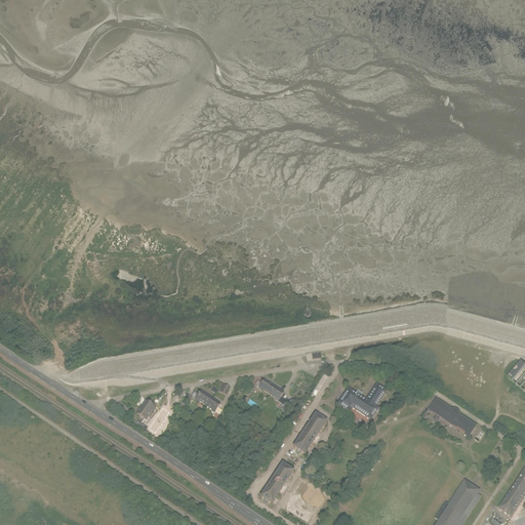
[(508,376),(513,380),(524,365),(524,364),(521,361),(508,376)]
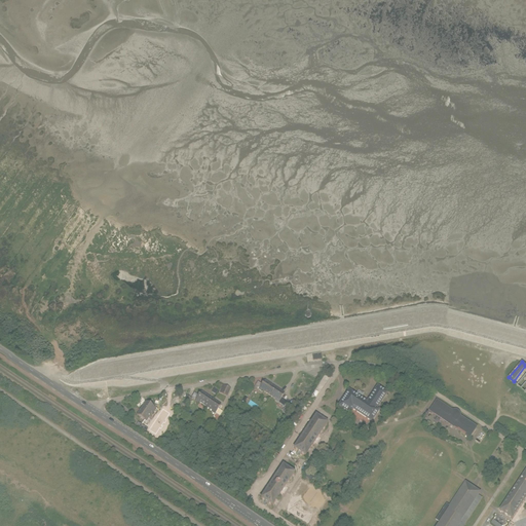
[(264,390),(270,395),(274,387),(269,384),(264,381),(259,390),(263,392),(264,390)]
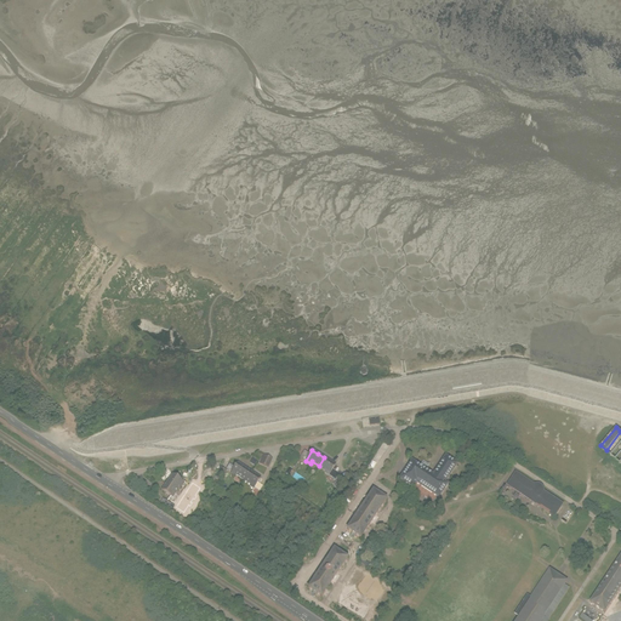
[(445,453),(433,471),(412,457),(405,468),(399,478),(414,488),(417,483),(439,499),(450,483),(448,480),(460,462),(445,453)]
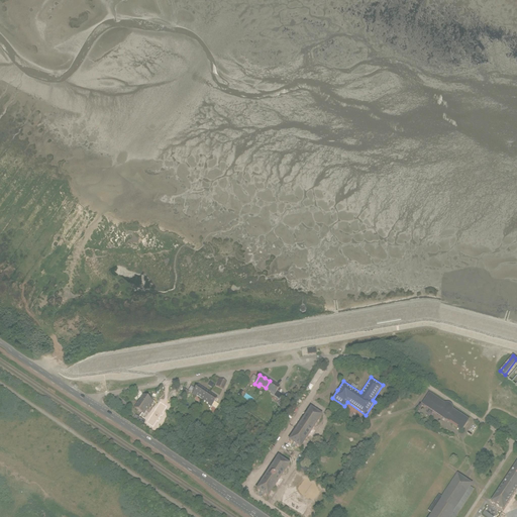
[(220,378),(217,385),(224,389),(227,381),(220,378)]
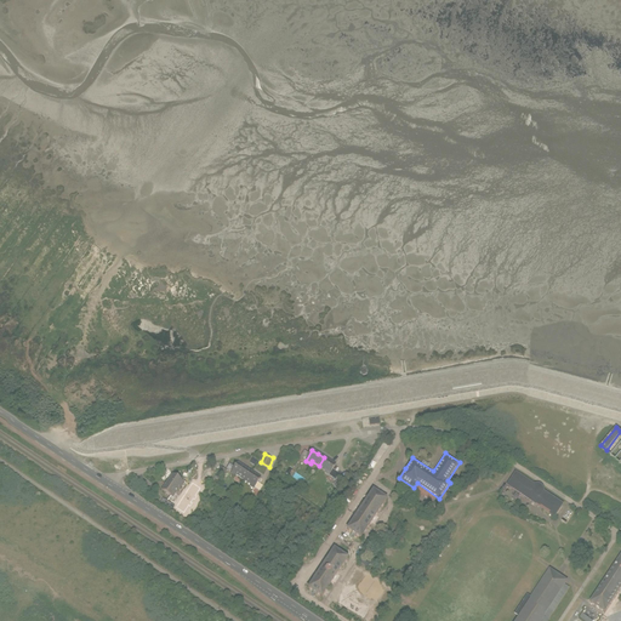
[(324,457),(319,466),(326,469),(325,473),(329,476),(335,463),(329,461),(324,457)]
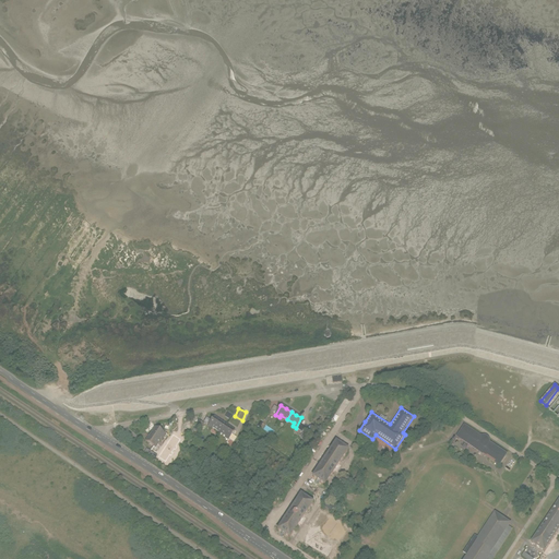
[(212,427),(217,430),(223,421),(218,418),(213,415),(206,426),(211,429),(212,427)]
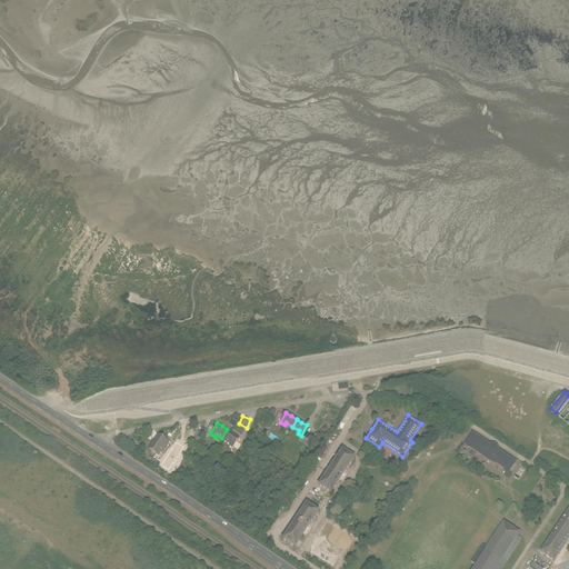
[(200,433),(207,436),(209,429),(202,427),(200,433)]
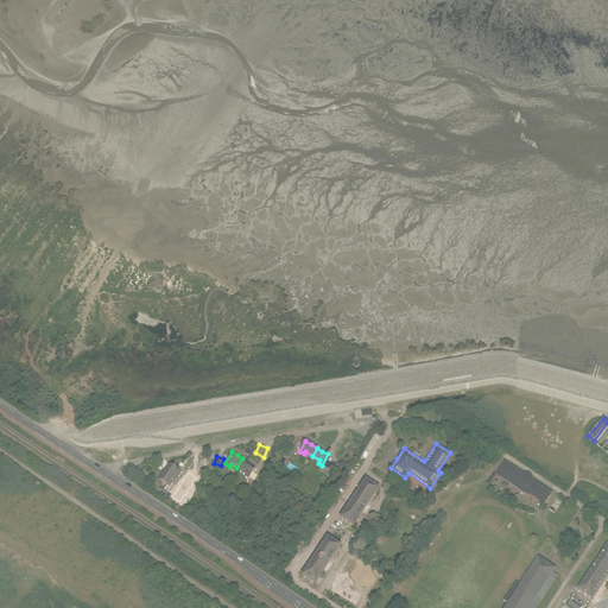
[(248,462),(242,458),(236,468),(249,477),(253,472),(257,467),(248,462)]
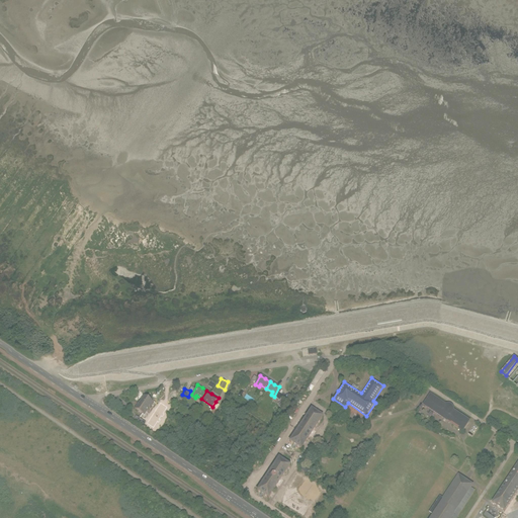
[(446,403),(430,393),(423,404),(443,418),(462,431),(470,419),(454,408),(454,407),(453,405),(451,403),(449,402),(446,403)]
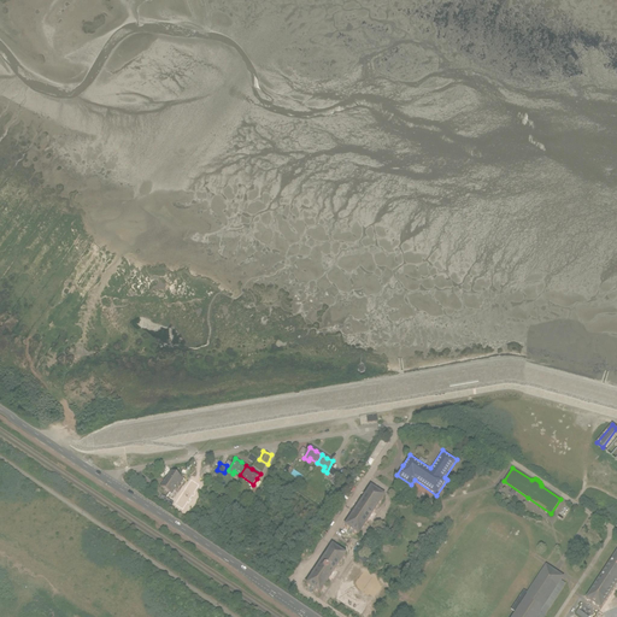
[(178,475),(174,470),(160,487),(169,493),(168,495),(172,499),(177,492),(175,491),(183,479),(178,475)]
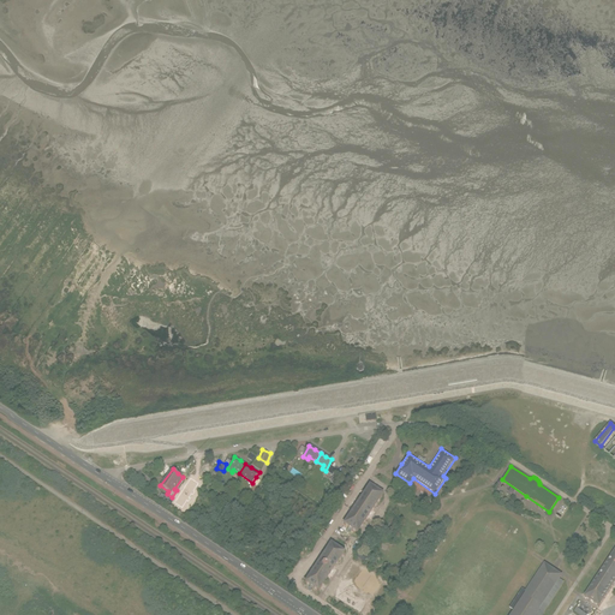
[(256,477),(252,483),(250,487),(255,489),(261,481),(256,477)]
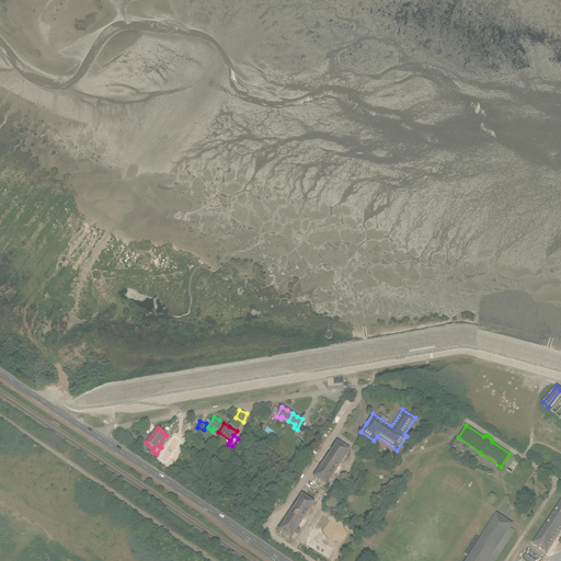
[(351,450),(336,441),(323,460),(311,478),(325,488),(351,450)]
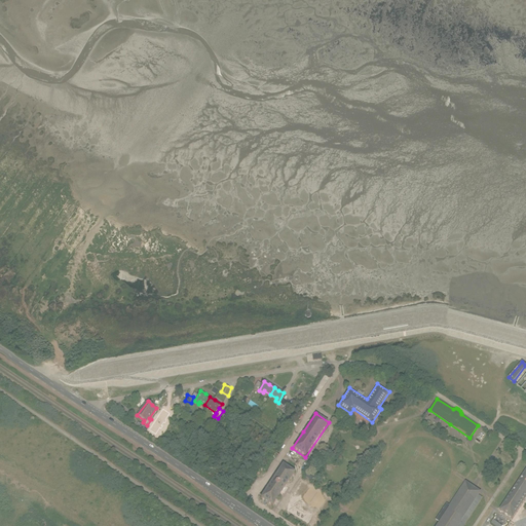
[(296,468),(285,461),(272,481),(261,498),(273,504),(296,468)]
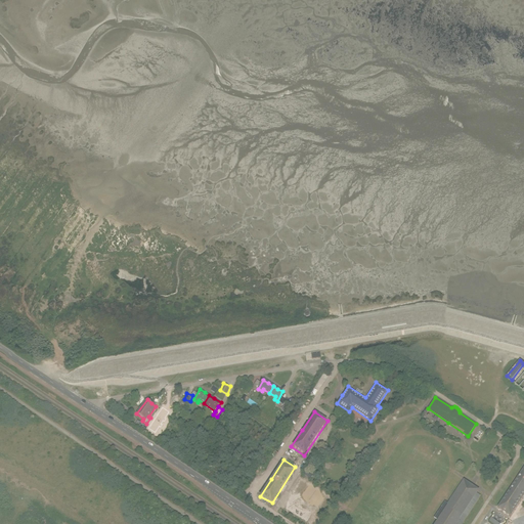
[(505,513),(511,517),(523,495),(523,467),(516,480),(498,509),(505,513)]
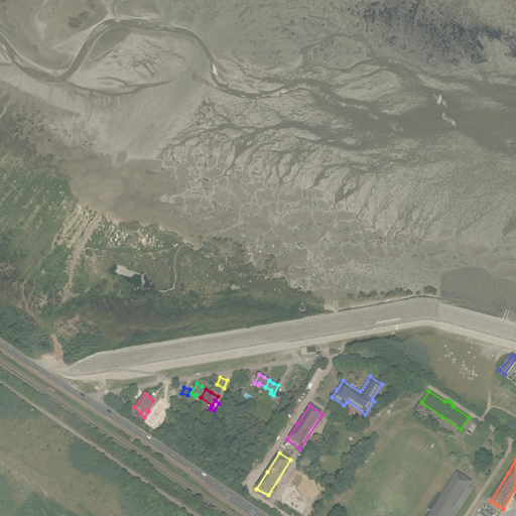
[(472,482),(458,472),(441,495),(439,494),(438,493),(427,509),(430,511),(426,515),(455,515),(474,488),(470,485),(472,482)]
